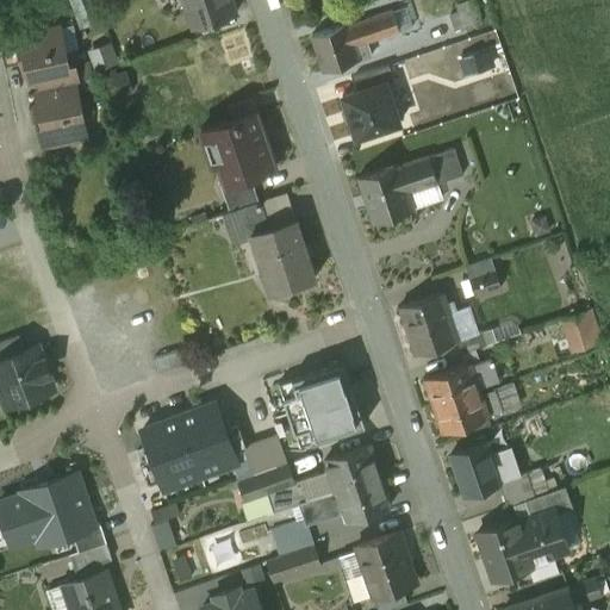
[(230,0),(184,0),(194,29),(236,14),(230,0)]
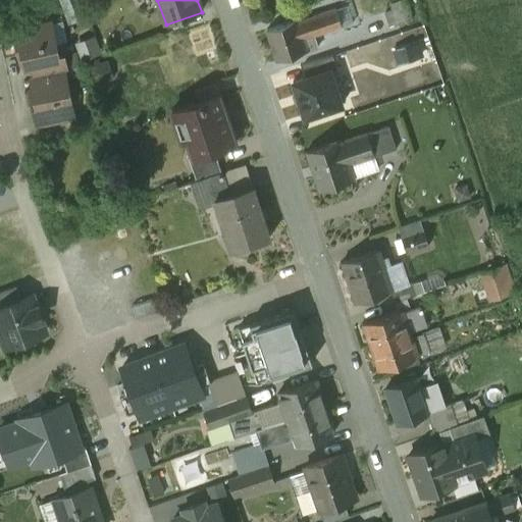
[(415,22),(408,2),(394,7),(396,13),(388,16),(393,30),(401,27),(401,28),(415,22)]
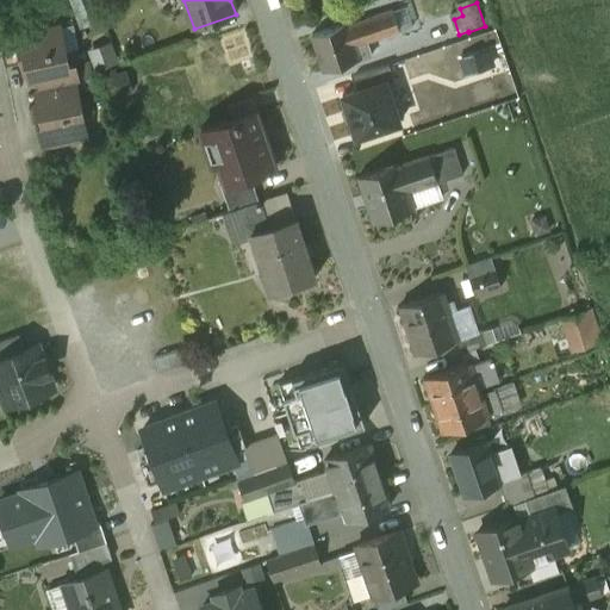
[(393,8),(350,24),(362,58),(374,55),(369,41),(400,29),(393,8)]
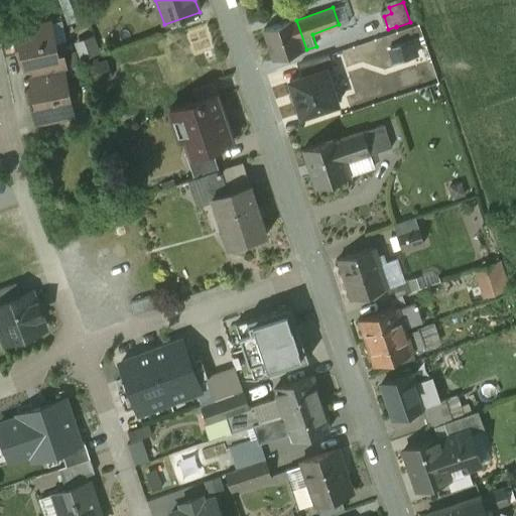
[(295,17),(264,28),(275,60),(306,49),(296,20),(295,17)]
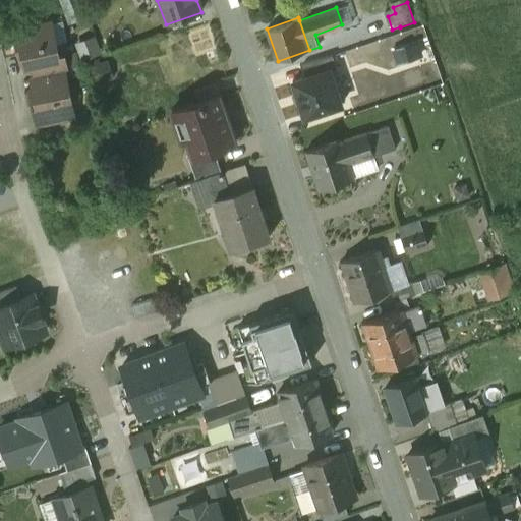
[(48,23),(15,31),(20,54),(24,54),(26,63),(34,62),(37,74),(65,68),(67,67),(64,54),(59,55),(56,42),(52,43),(48,23)]
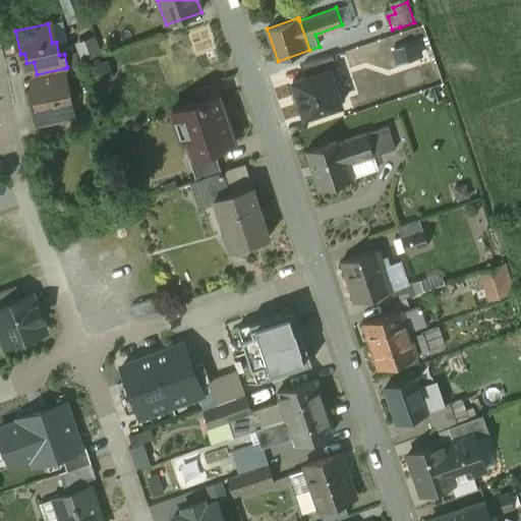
[(37,74),(33,75),(37,97),(33,98),(39,122),(71,115),(67,97),(71,96),(65,68),(37,74)]
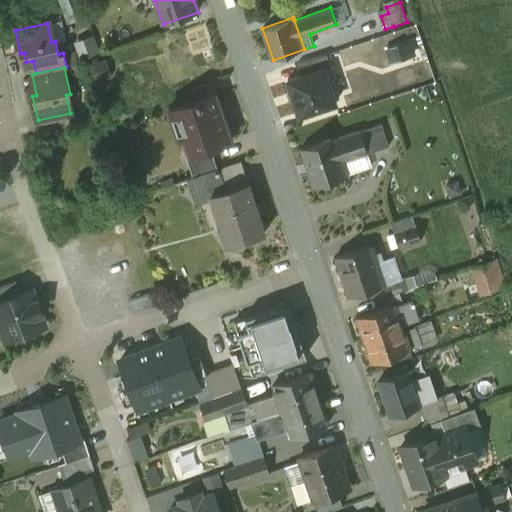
[(216,92),(181,104),(190,130),(184,132),(191,152),(191,153),(211,147),(232,140),(216,92)]
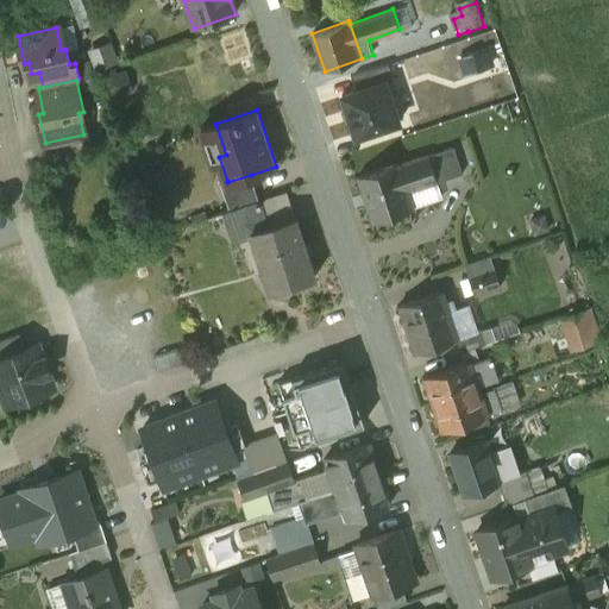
[(454,144),(400,162),(410,193),(464,175),(454,144)]
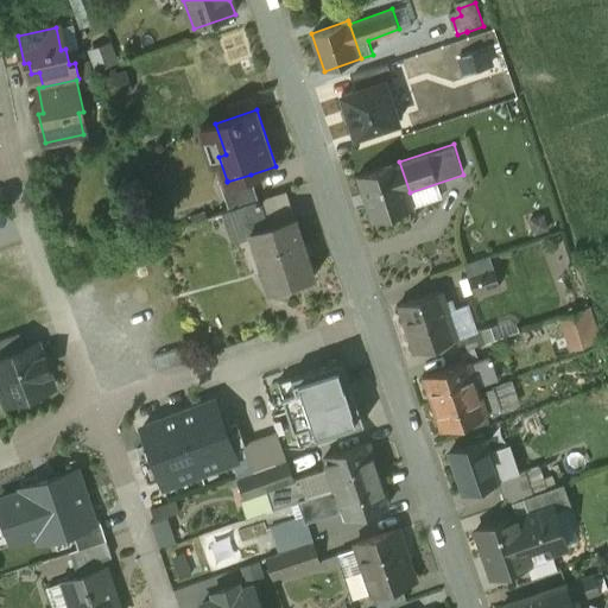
[(399,162),(359,176),(374,221),(415,207),(410,192),(399,162)]
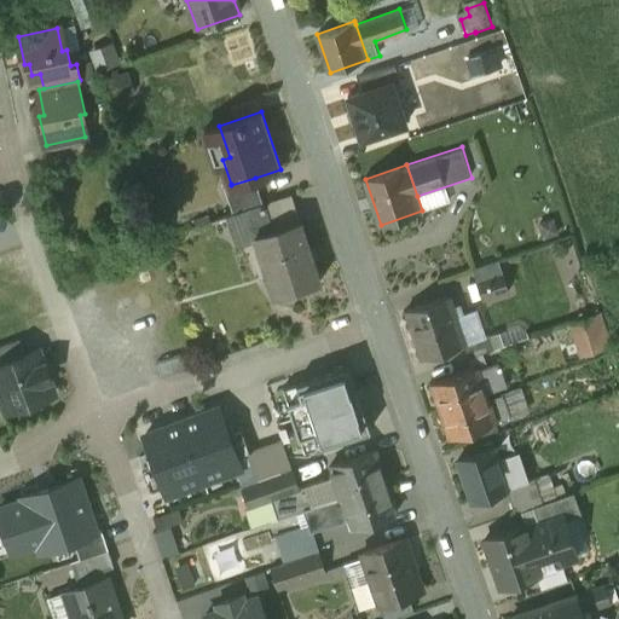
[(255,178),(231,186),(231,185),(231,184),(226,186),(236,213),(264,203),(255,178)]
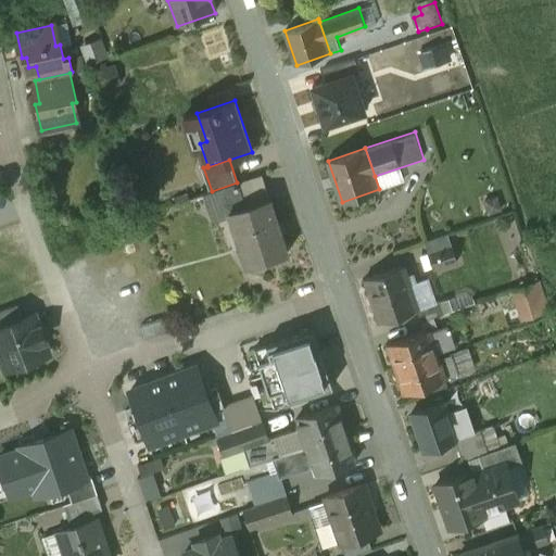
[(261,175),(237,182),(247,206),(269,199),(261,175)]
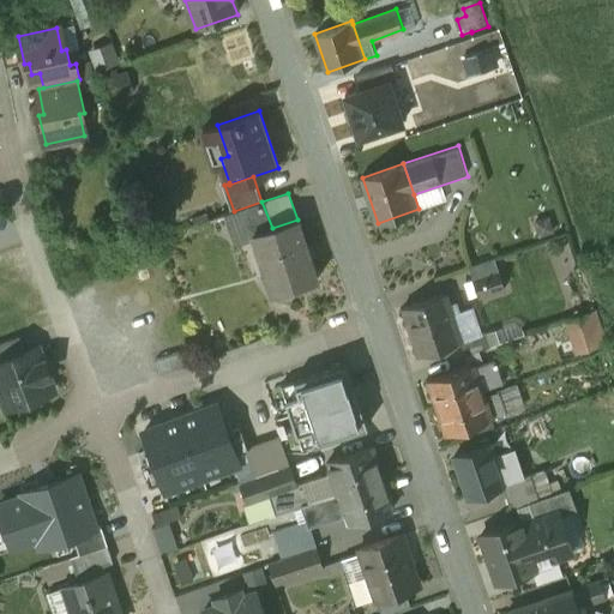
[(234,211),(211,218),(211,220),(228,215),(236,239),(253,234),(272,228),(262,202),(234,211)]
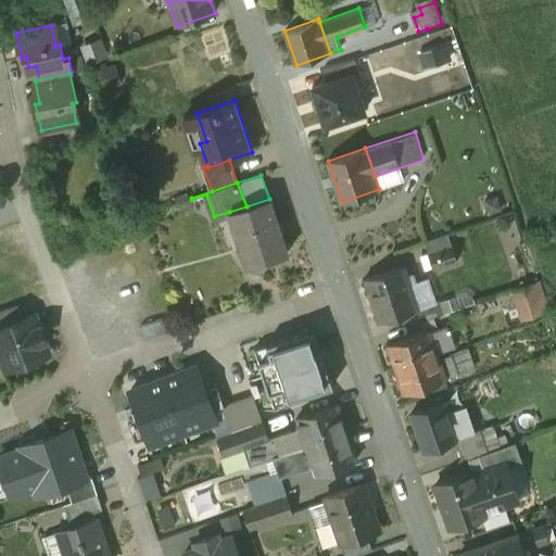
[(247,206),(229,212),(229,213),(235,212),(245,245),(240,247),(247,266),(289,252),(283,234),(281,235),(270,199),(269,199),(247,206)]
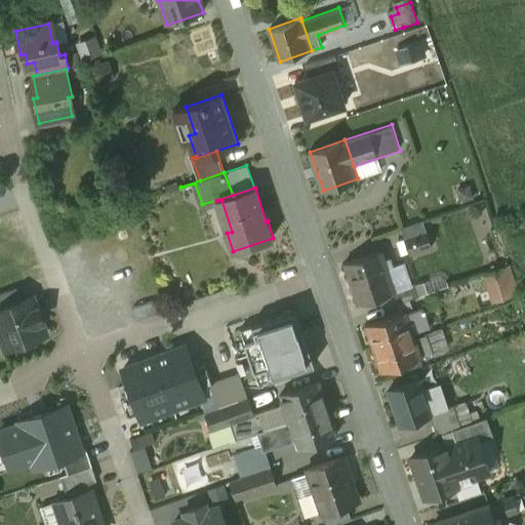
[(423,221),(401,229),(404,239),(427,232),(423,221)]
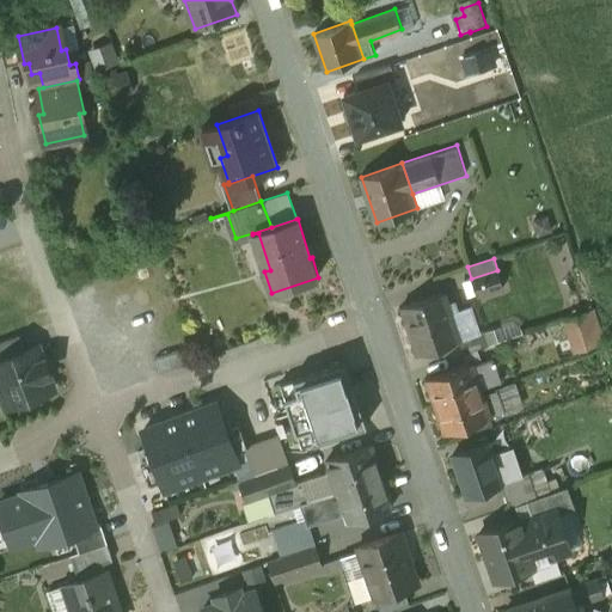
[(497,270),(471,279),(477,297),(503,288),(497,270)]
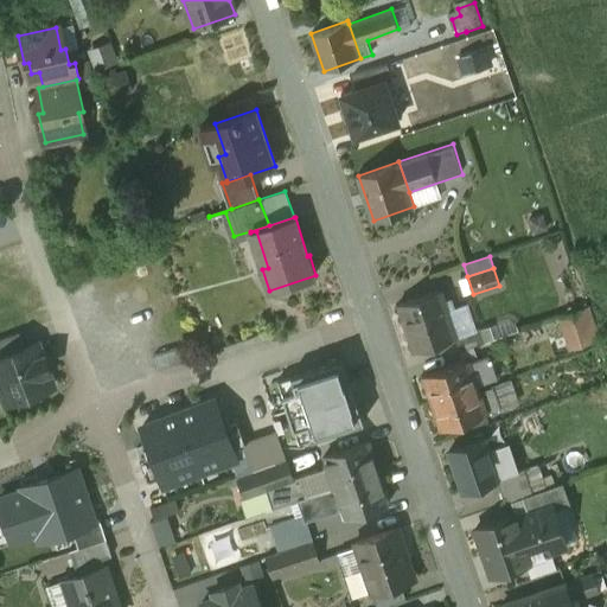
[(440,292),(400,305),(415,351),(455,337),(440,292)]
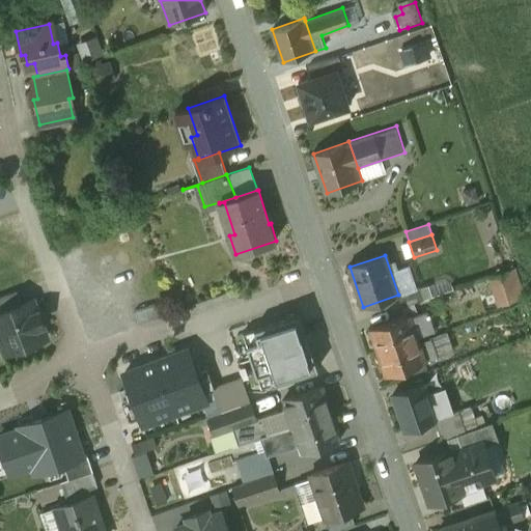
[(515,268),(491,277),(499,304),(524,296),(515,268)]
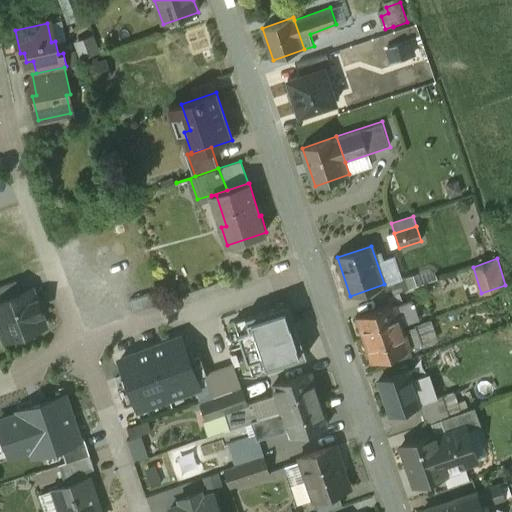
[(406,277),(384,284),(388,296),(410,289),(406,277)]
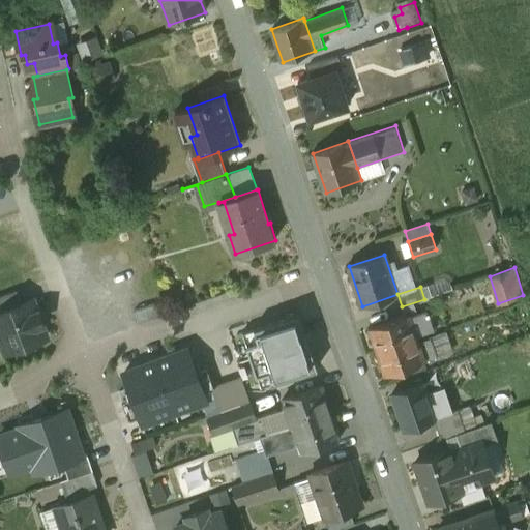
[(453,289),(431,297),(435,308),(458,300),(453,289)]
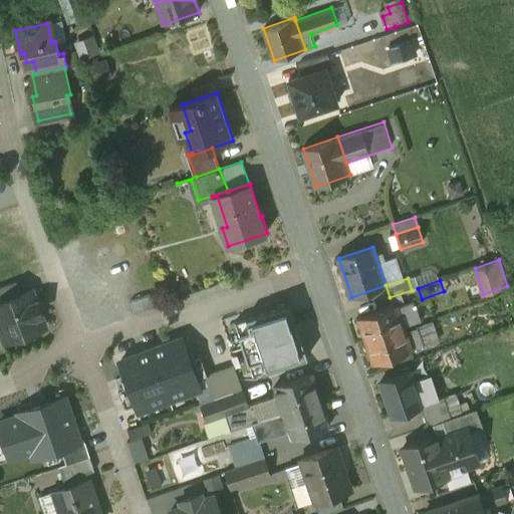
[(11,283),(0,287),(0,302),(16,296),(11,283)]
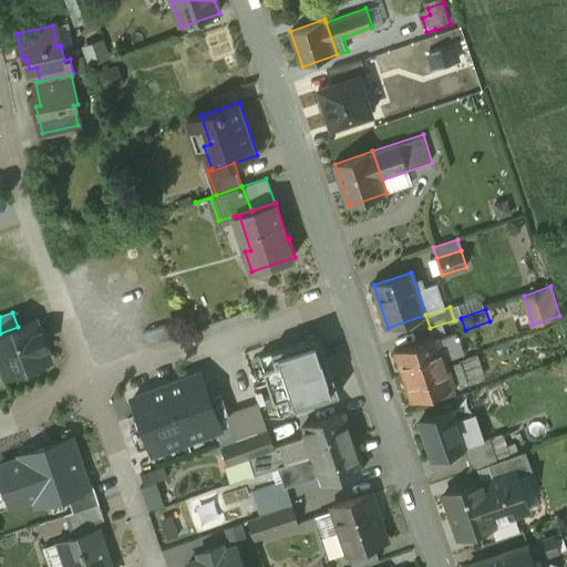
[(18,327),(0,333),(0,357),(7,375),(51,359),(47,346),(42,332),(41,332),(37,320),(18,327)]
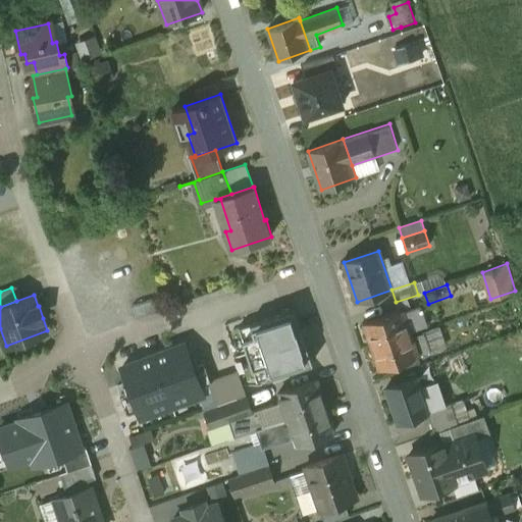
[(419,307),(404,312),(410,330),(425,324),(421,311),(423,310),(422,307),(420,308),(419,307)]
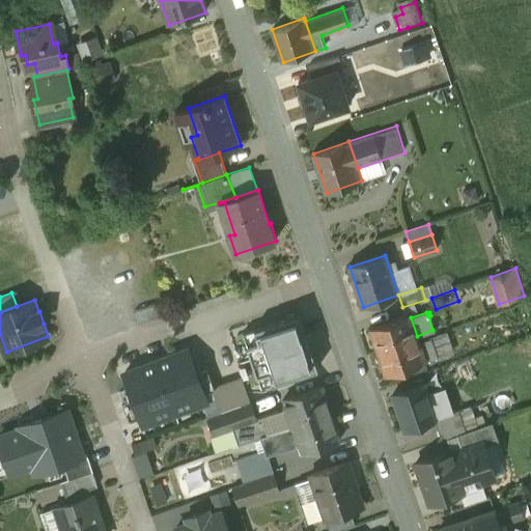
[(307,341),(299,314),(243,332),(261,387),(318,368),(309,340),(307,341)]
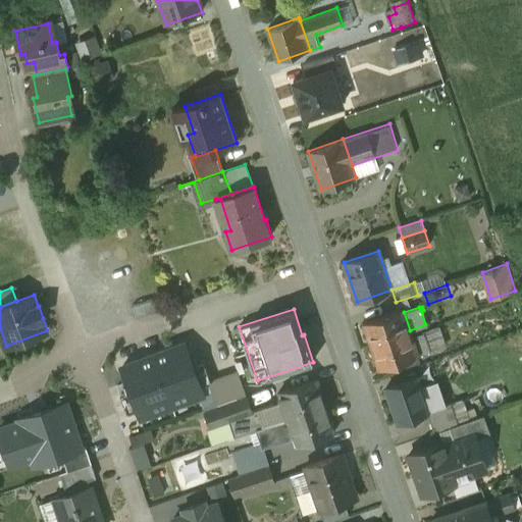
[(403,309),(364,322),(372,346),(411,332),(410,330),(404,312),(403,309)]
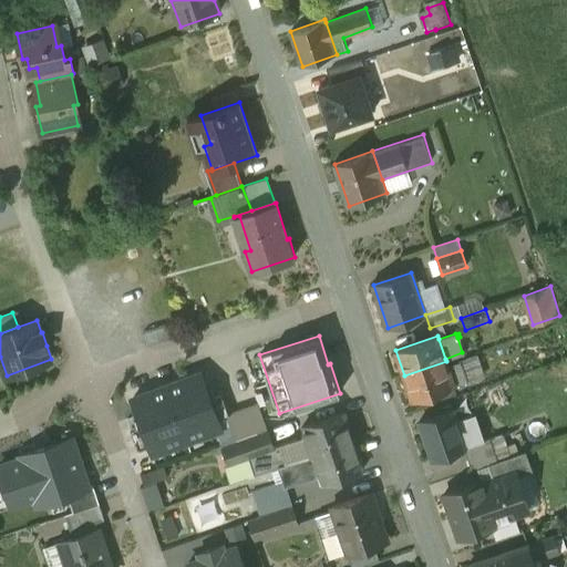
[(446,361),(404,375),(412,400),(437,392),(440,397),(455,391),(454,387),(454,385),(447,366),(446,361)]
